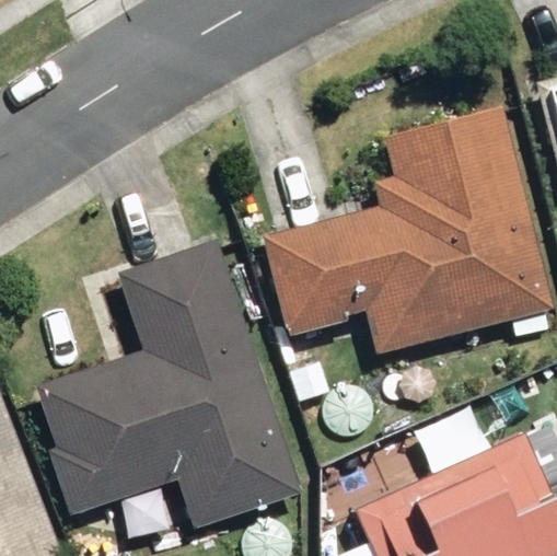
[(363,310),(374,354),(554,309),(503,105),(384,136),(394,174),(374,180),(380,205),(262,235),(286,335),(347,320),(346,314),(363,310)]
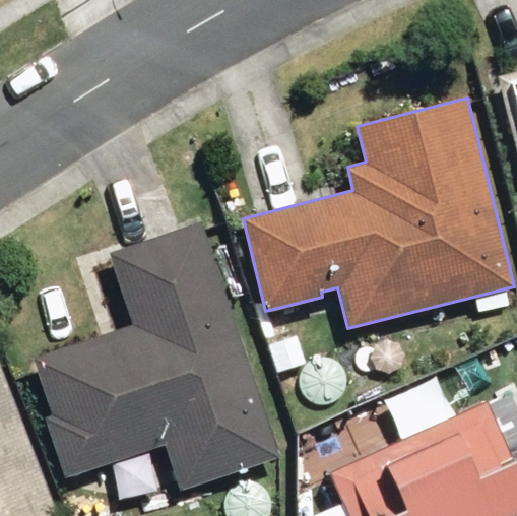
[(167,445),(183,491),(281,457),(200,223),(111,254),(135,324),(34,359),(53,414),(45,416),(66,479),(167,445)]
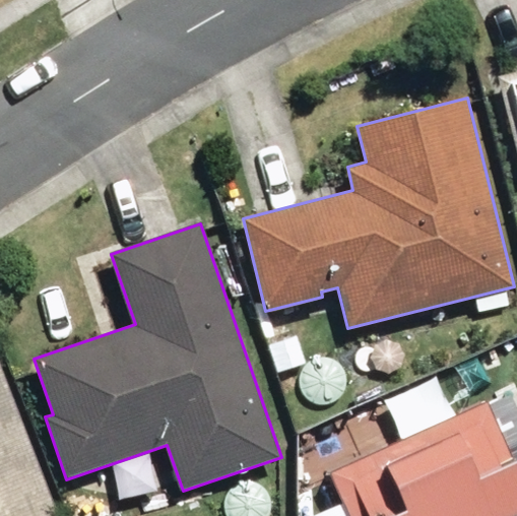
[(0,515),(59,515),(0,366),(0,515)]
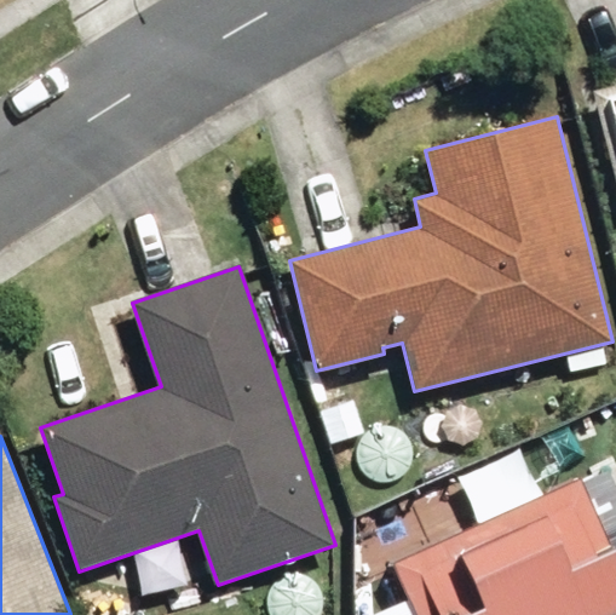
[(548,458),(554,475),(573,467),(566,452),(548,458)]
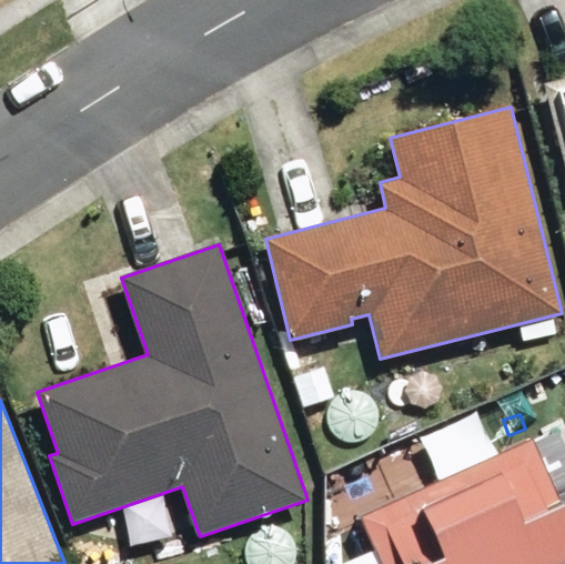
[(356,517),(377,563),(561,563),(564,562),(564,511),(532,437),(356,517)]
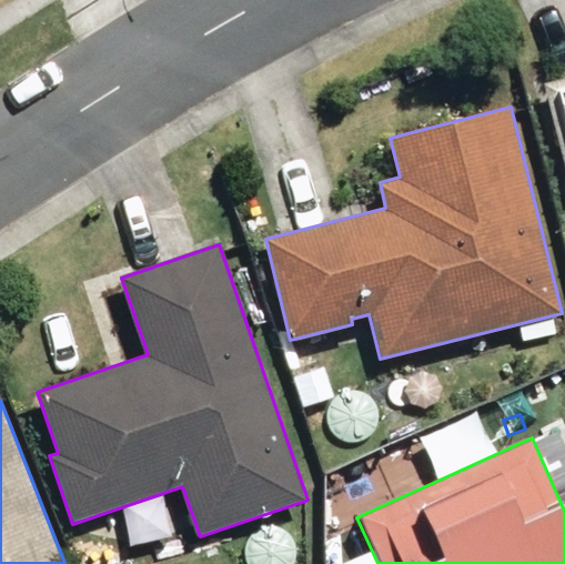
All buildings are outlined.
